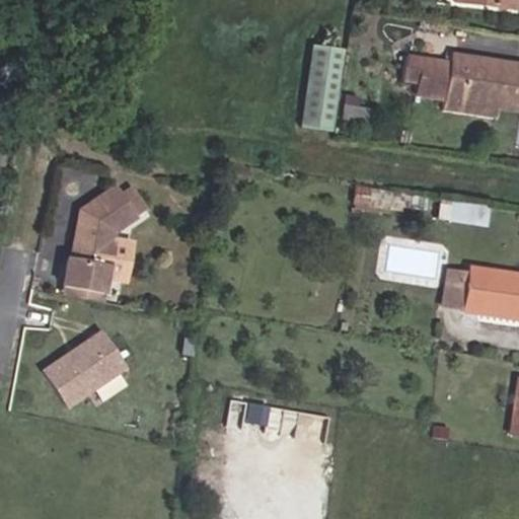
[(452,0),(452,1),(510,10),(511,0),(452,0)]
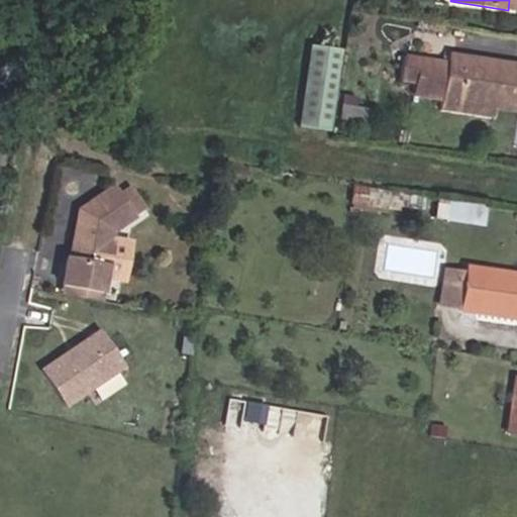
[(330,130),(344,47),(311,42),(298,124),(330,130)]
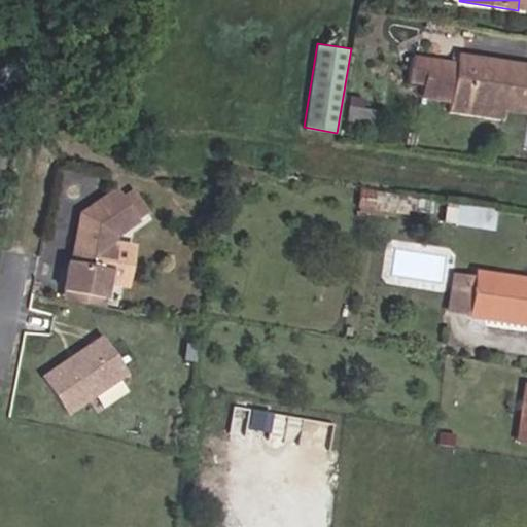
[(447,100),(449,88),(506,97),(504,110),(526,113),(526,64),(456,53),(455,60),(413,53),(409,75),(424,78),(421,96),(447,100)]
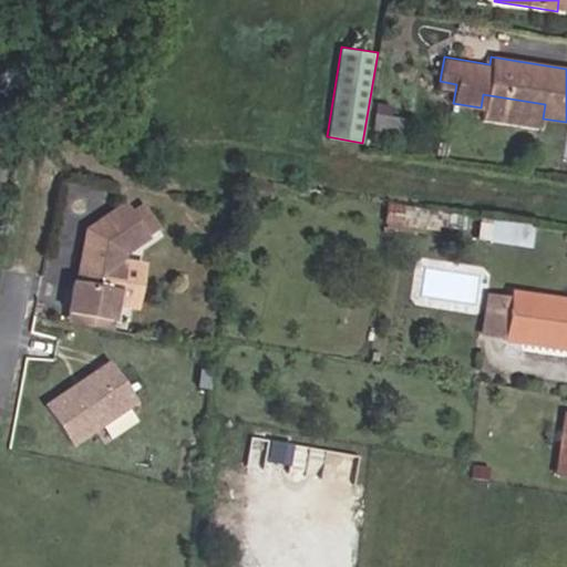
[(545,104),(483,94),(481,107),(480,117),(540,127),(543,119),(545,104)]
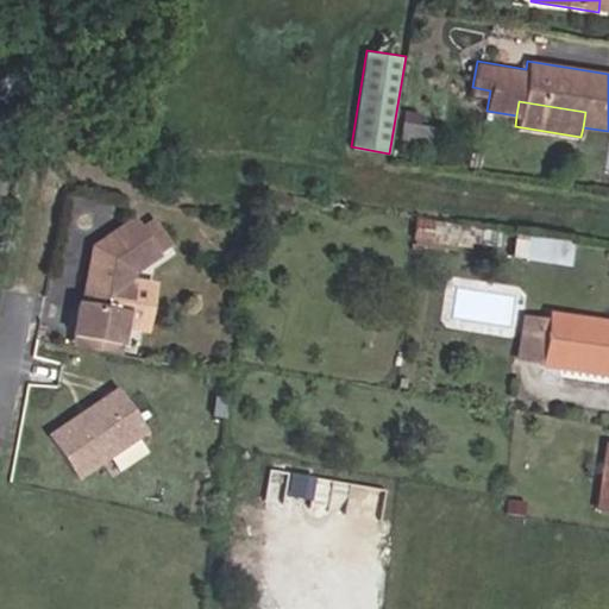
[(400,137),(426,142),(428,123),(402,119),(400,137)]
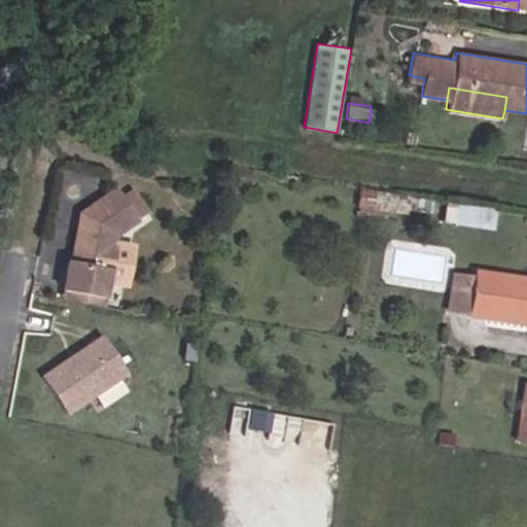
[(114,233),(138,216),(116,186),(80,211),(79,216),(82,221),(81,226),(78,225),(71,259),(108,267),(114,233)]
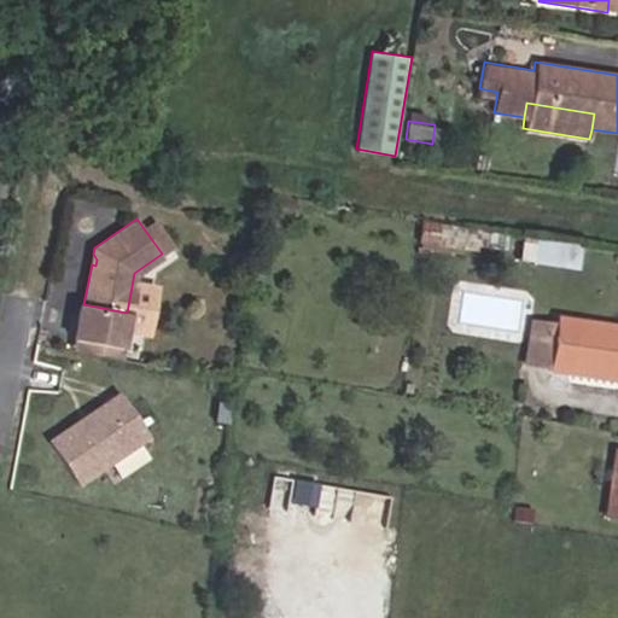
[(413,249),(471,257),(472,246),(500,250),(502,237),(417,225),(413,249)]
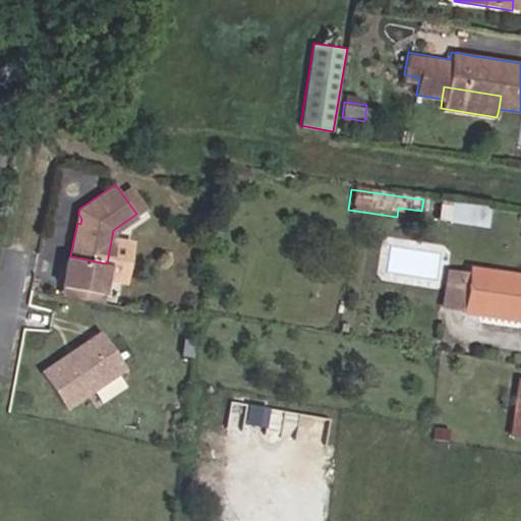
[(436,221),(470,226),(473,207),(438,201),(436,221)]
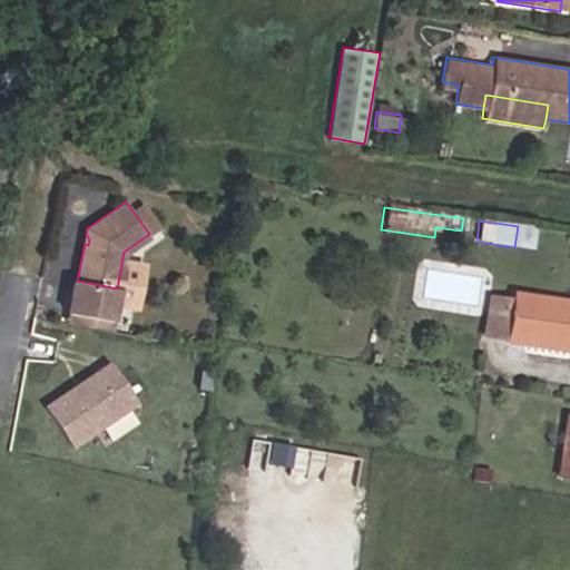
[(569,343),(552,341),(557,304),(516,298),(510,350),(569,357),(569,351),(569,343)]
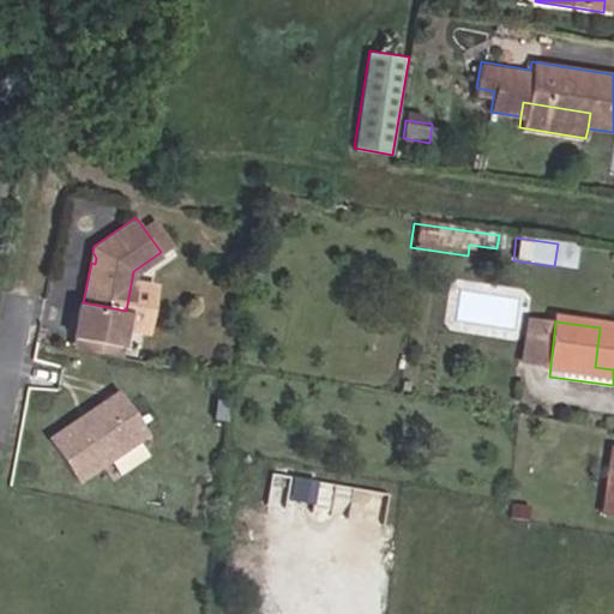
[(613,369),(613,329),(600,327),(595,367),(613,369)]
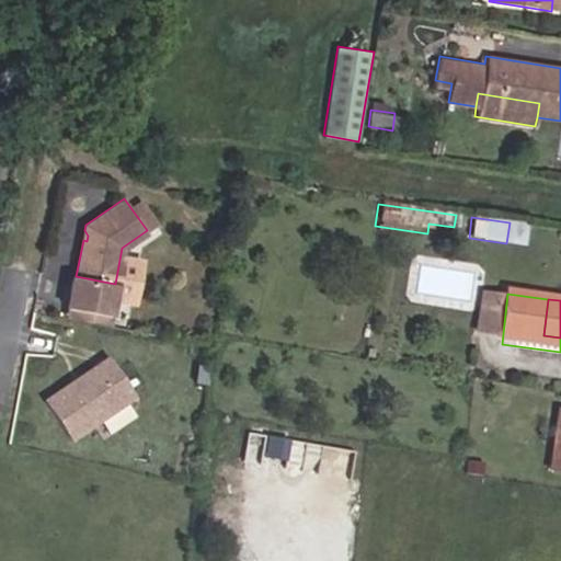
[(106,356),(43,400),(70,441),(135,398),(106,356)]
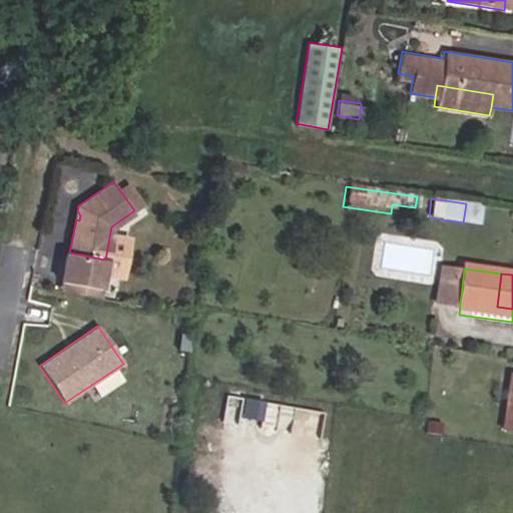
[(512,377),(504,376),(501,396),(512,397),(512,377)]
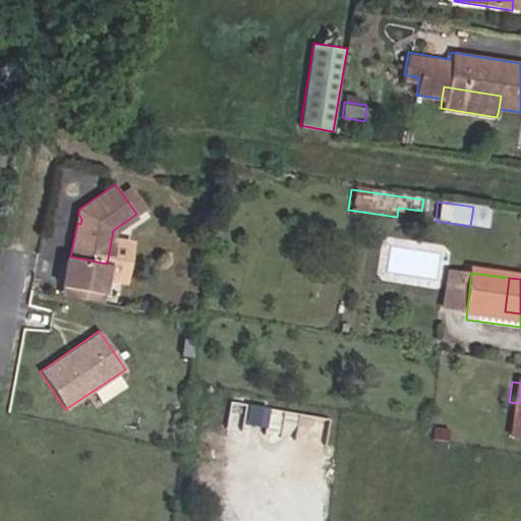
[(503,436),(520,438),(520,403),(509,402),(503,436)]
